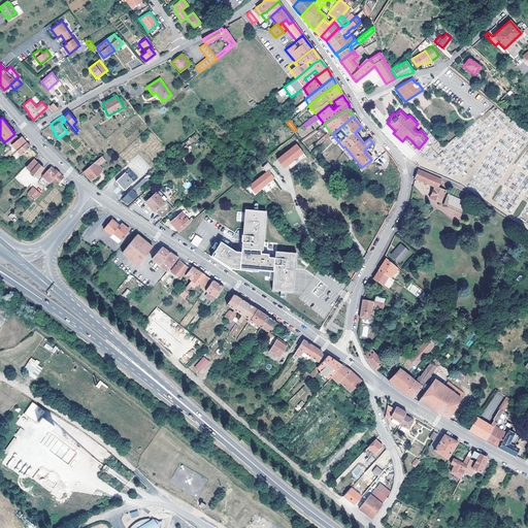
[(18,137),(14,134),(4,142),(7,145),(18,137)]
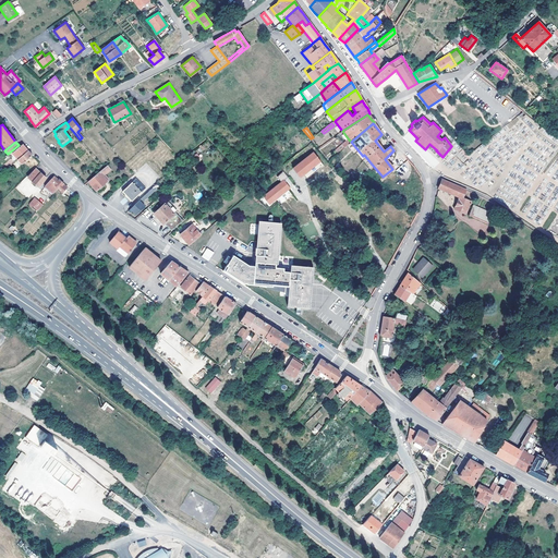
[(12,153),(17,159),(27,150),(26,148),(22,144),(12,153)]
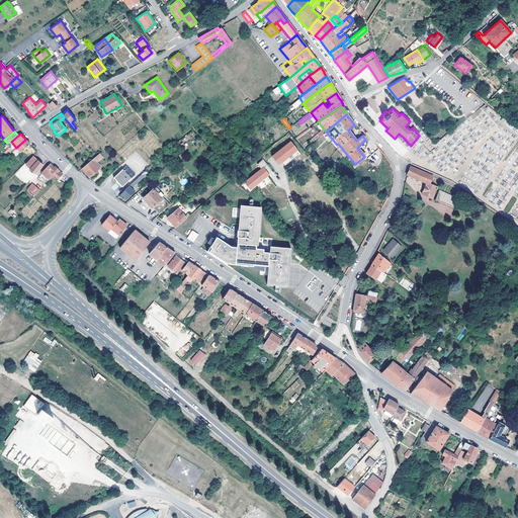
[(25,140),(16,148),(20,152),(29,144),(26,141),(25,140)]
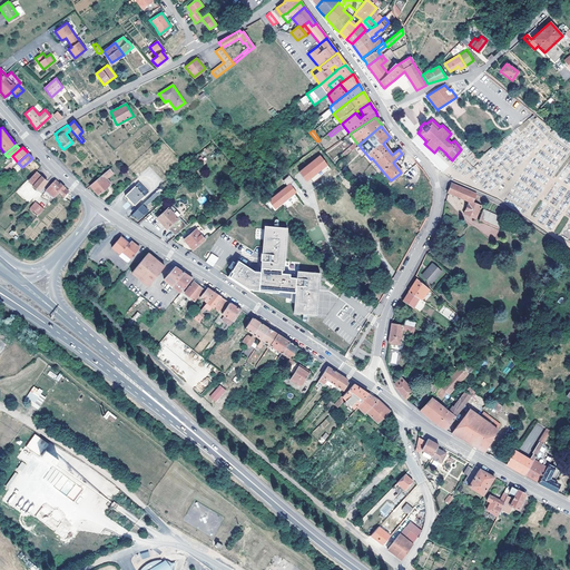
[(311,178),(314,183),(332,168),(320,154),(298,169),(307,180),(311,178)]
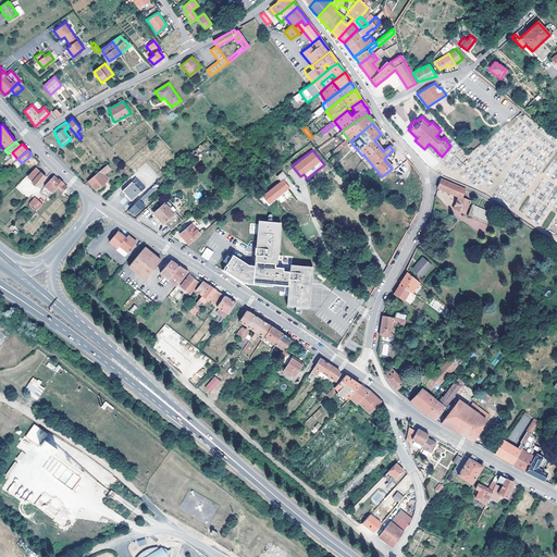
[(103,166),(87,182),(95,190),(107,181),(102,176),(111,169),(109,165),(110,164),(109,163),(103,166)]
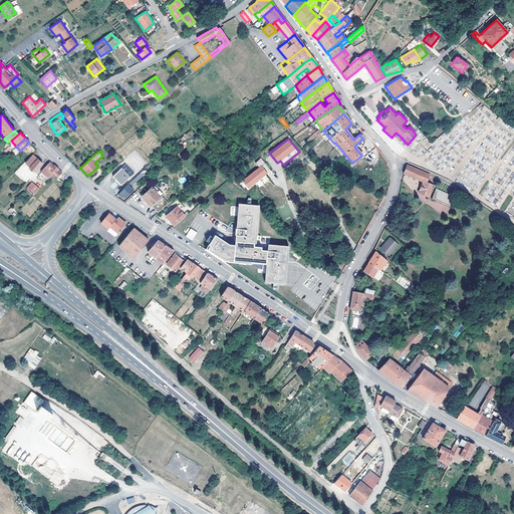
[(25,164),(34,173),(42,164),(36,159),(33,156),(25,164)]
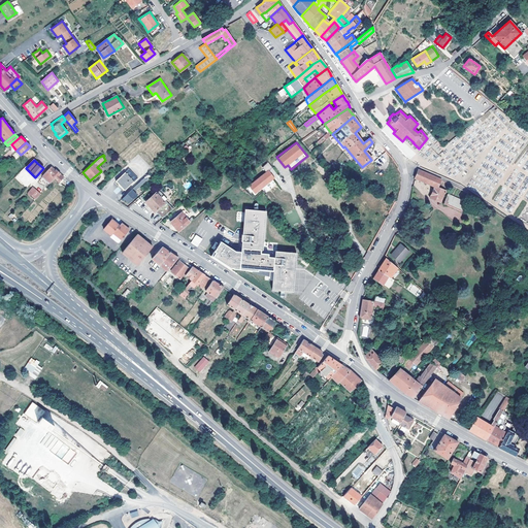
[(250,186),(256,194),(262,189),(261,188),(277,174),(268,163),(262,168),(266,173),(250,186)]
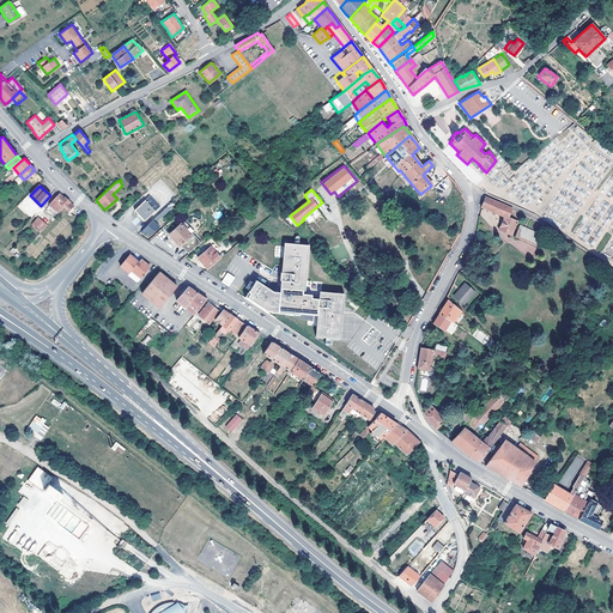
[(56,213),(62,206),(67,211),(73,205),(71,202),(65,196),(64,198),(59,193),(54,199),(48,206),(56,213)]
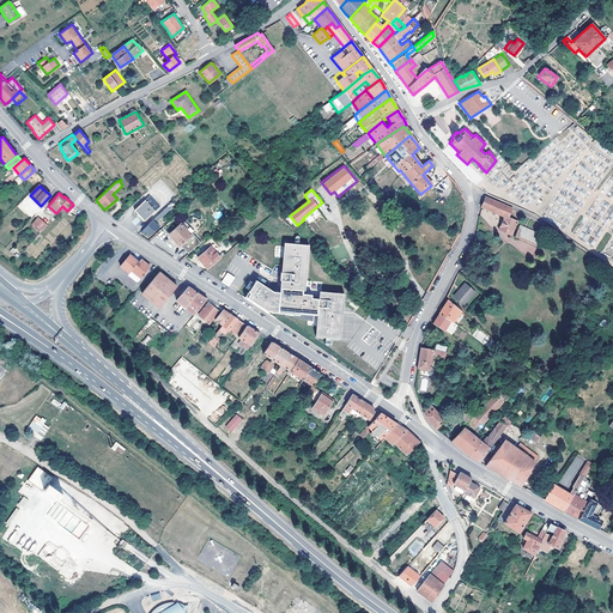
[(508,217),(510,208),(501,205),(485,198),(481,207),(504,217),(498,230),(511,235),(515,224),(516,222),(508,217)]
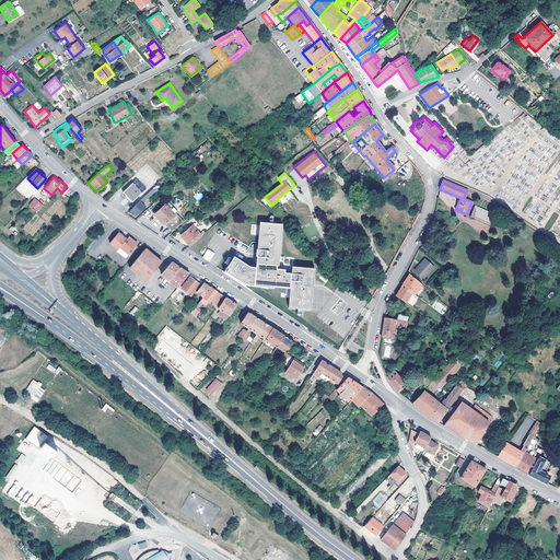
[(132,184),(123,194),(124,196),(131,203),(141,195),(132,184)]
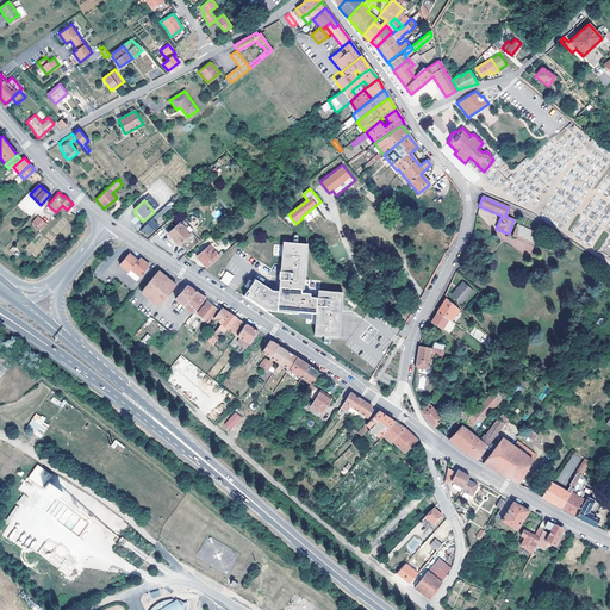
[(165,212),(162,210),(139,230),(141,232),(143,230),(148,235),(159,225),(155,222),(165,212)]
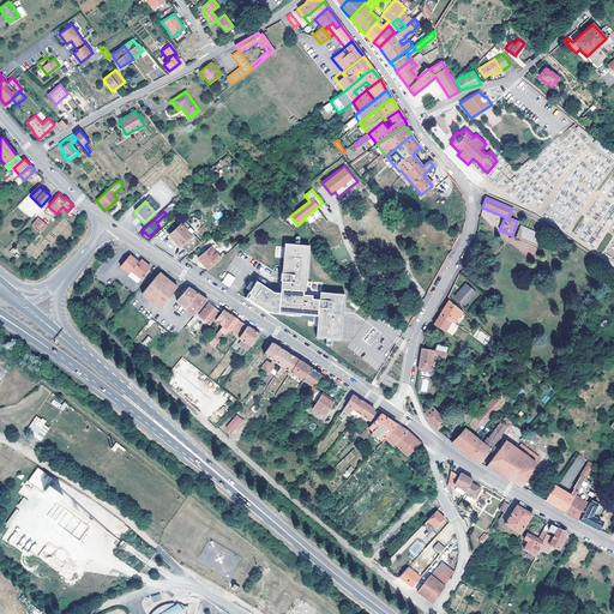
[(180,245),(188,254),(200,244),(192,234),(193,233),(182,222),(181,224),(179,222),(180,221),(179,218),(176,220),(164,230),(179,246),(180,245)]
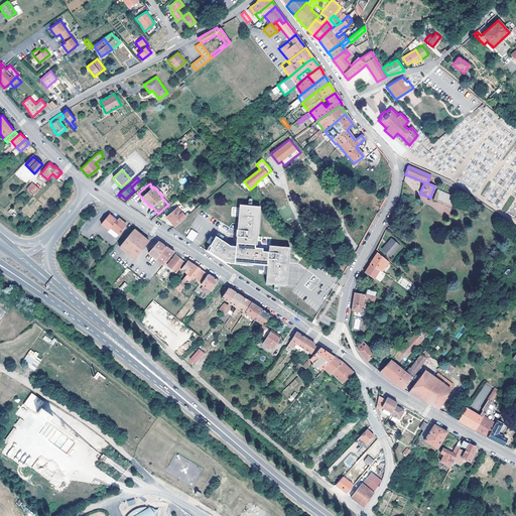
[(34,195),(38,189),(35,185),(30,190),(34,195)]
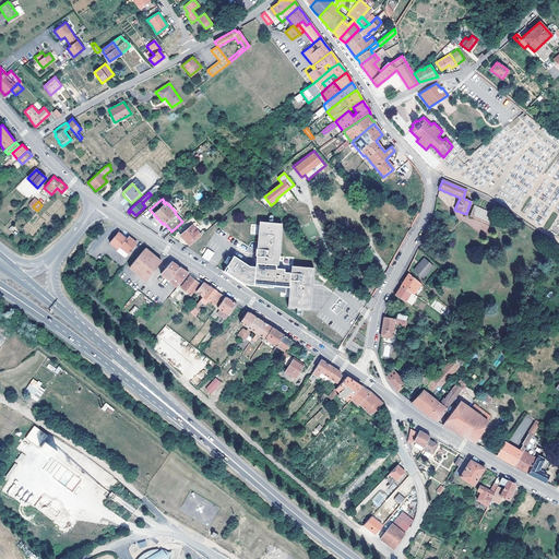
[(473,205),(468,215),(487,224),(491,213),(473,205)]
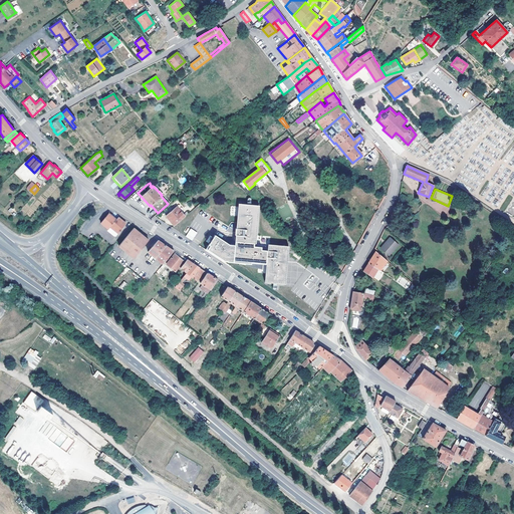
[(260,205),(239,203),(237,227),(236,227),(235,234),(236,234),(235,242),(230,242),(215,233),(209,242),(211,243),(207,249),(224,260),(228,260),(227,261),(251,263),(251,261),(266,262),(265,280),(285,283),(289,245),(268,243),(268,248),(262,247),(262,244),(255,244),(255,241),(256,241),(257,236),(260,205)]
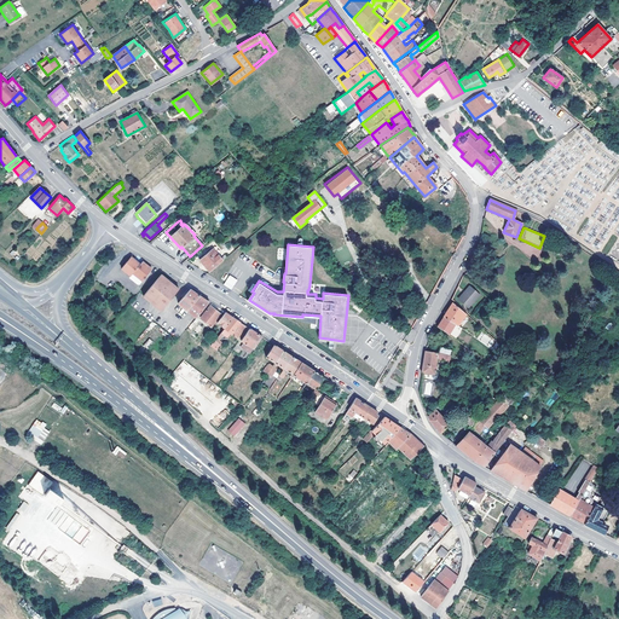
[(212,273),(225,261),(224,259),(213,249),(201,261),(212,273)]
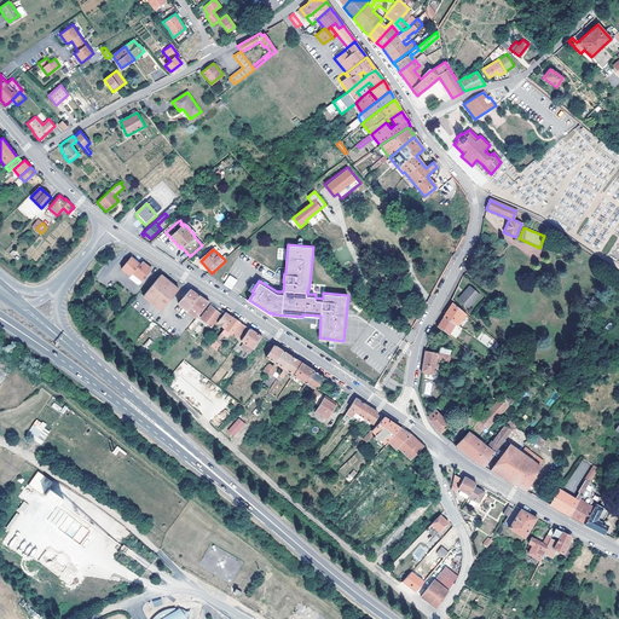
[(121,268),(139,283),(151,270),(143,262),(142,264),(131,255),(121,268)]
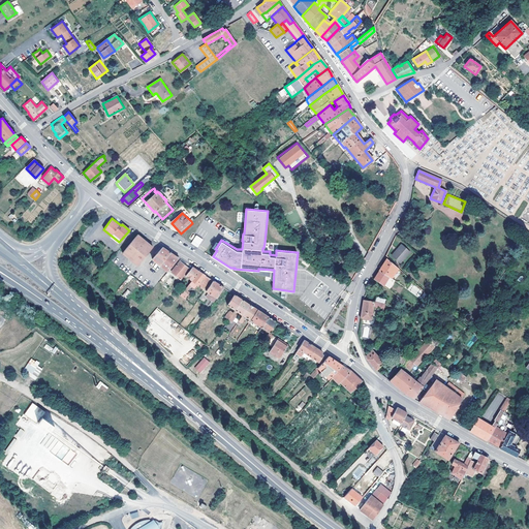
[(137,235),(122,253),(137,266),(153,247),(145,241),(137,235)]
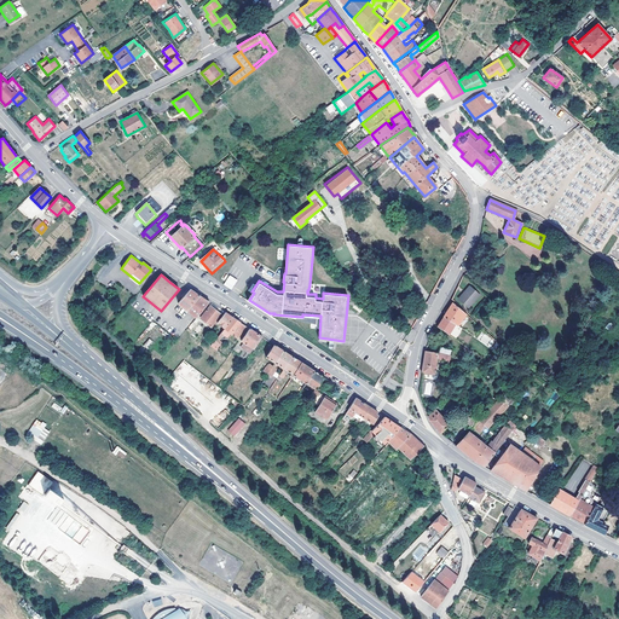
[(237,278),(230,275),(224,284),(231,288),(237,278)]
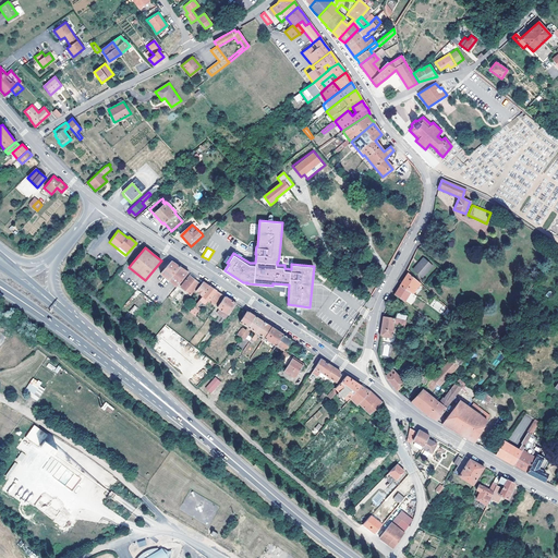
[(284,268),(291,269),(291,264),(292,257),(279,256),(278,262),(277,262),(277,265),(284,265),(284,268)]
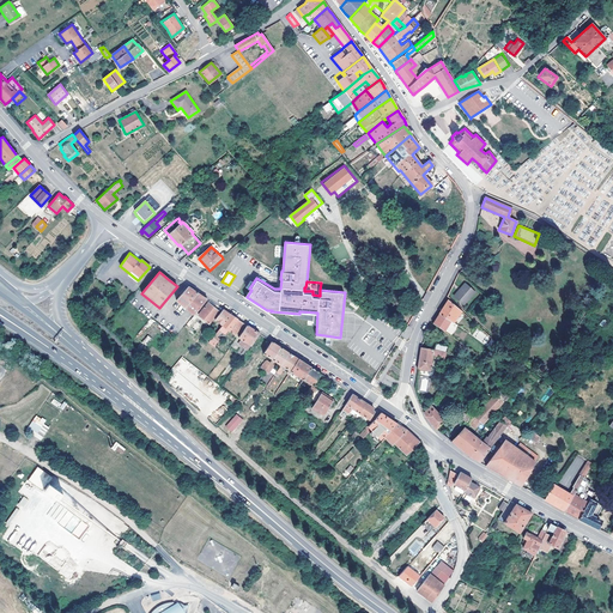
[(466,284),(455,297),(463,303),(474,291),(466,284)]
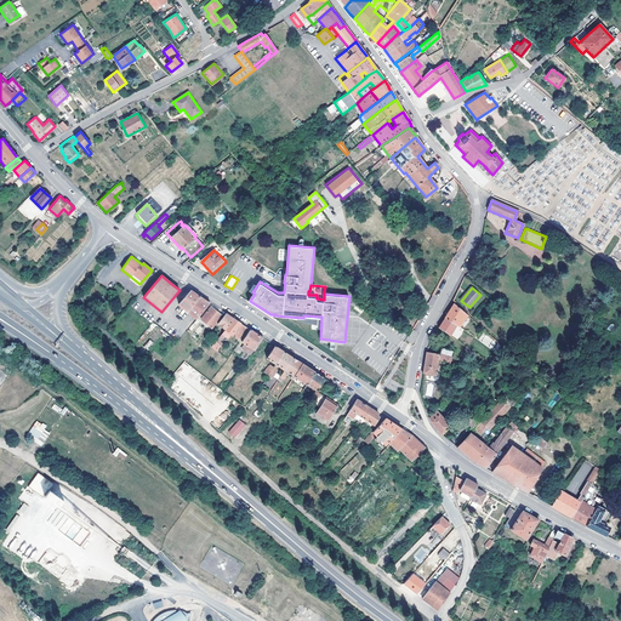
[(197,319),(210,303),(205,300),(189,290),(183,297),(177,305),(197,319)]
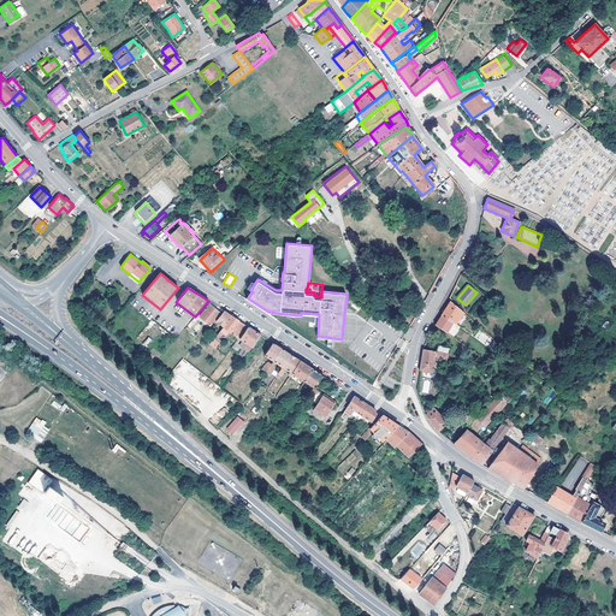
[(142,295),(141,297),(158,312),(160,309),(142,295)]
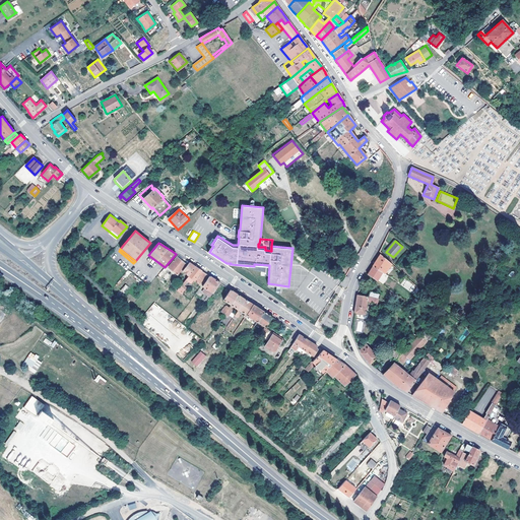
[(371,267),(367,274),(377,281),(383,272),(385,269),(386,269),(390,264),(380,254),(371,267)]
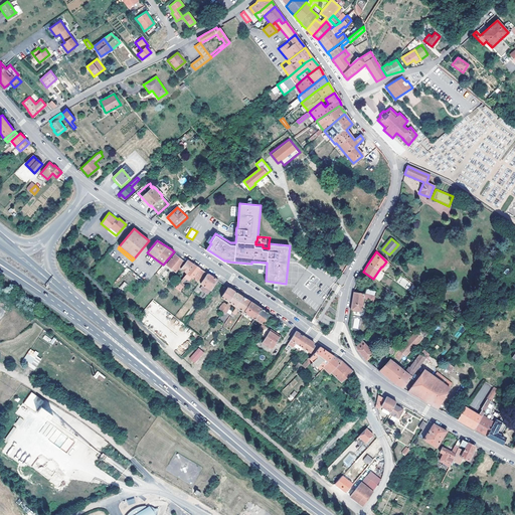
[(166,265),(175,272),(183,262),(174,255),(166,265)]
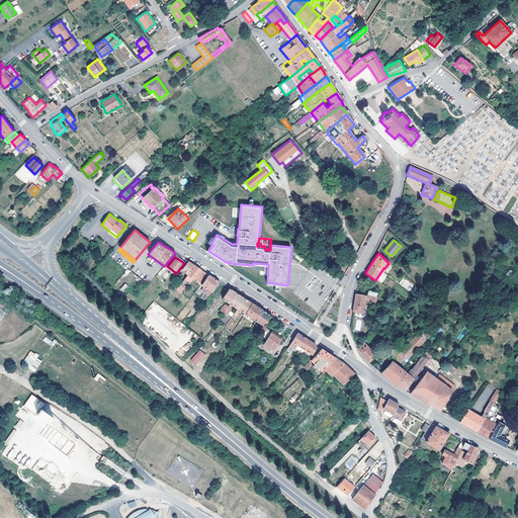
[(187,275),(194,266),(189,262),(187,262),(181,270),(187,275)]
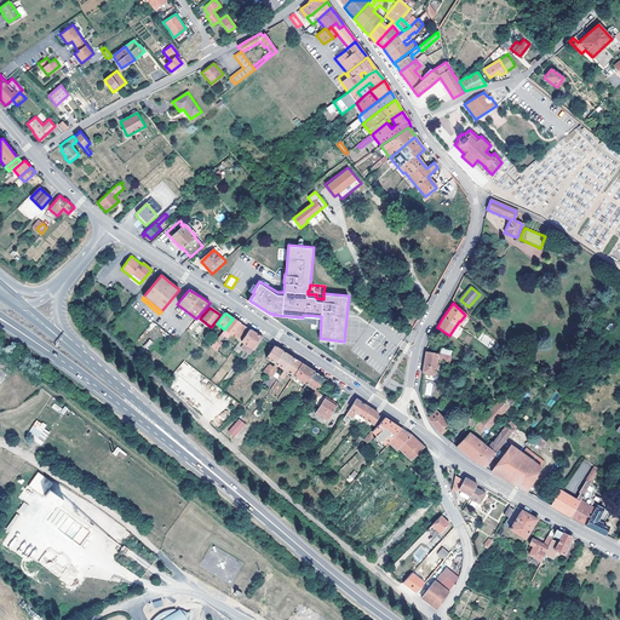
[(199,321),(196,319),(188,328),(190,331),(199,321)]
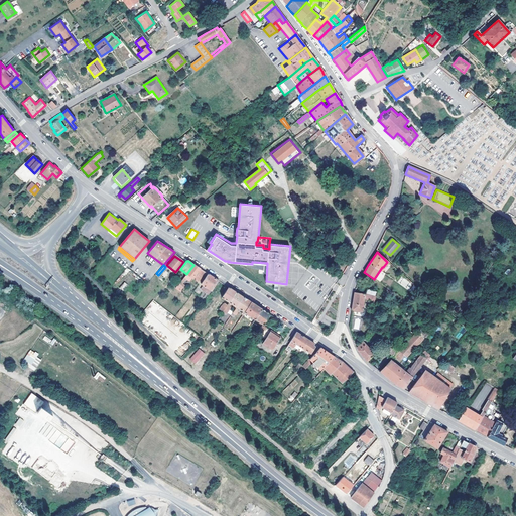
[(195,266),(194,265),(186,274),(174,288),(179,292),(180,291),(179,290),(183,285),(182,284),(185,279),(188,276),(191,278),(200,268),(195,266)]
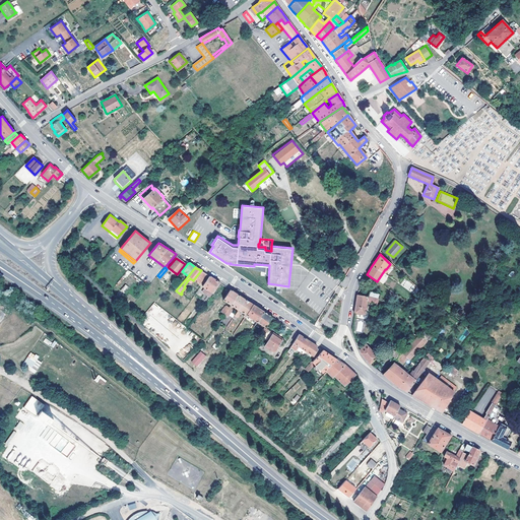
[(201,270),(193,280),(199,284),(206,274),(201,270)]
